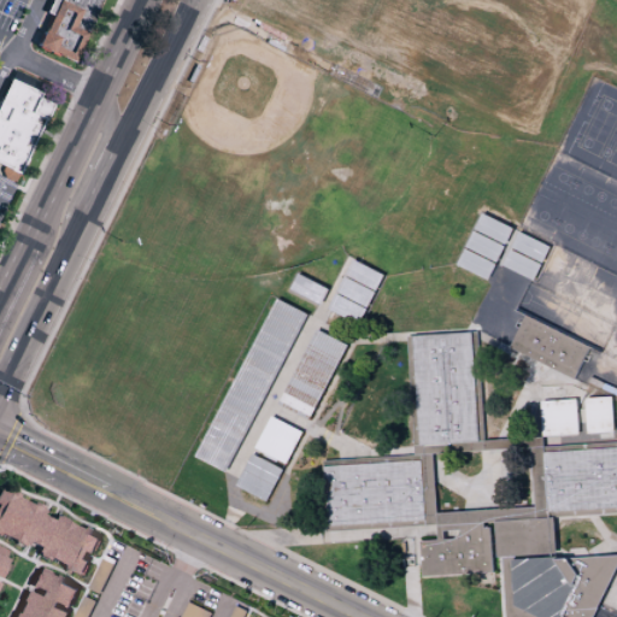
[(37,47),(52,18),(45,15),(51,0),(104,0),(74,65),(37,47)]
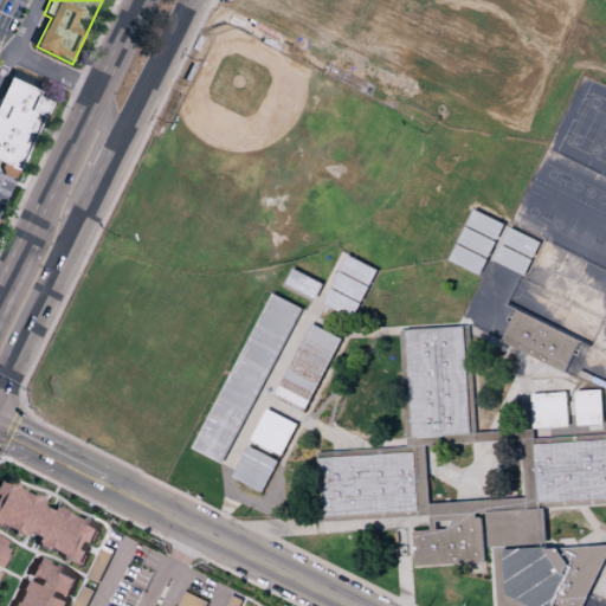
[(0,166),(0,102),(14,71),(45,85),(38,98),(52,105),(20,175),(0,166)]
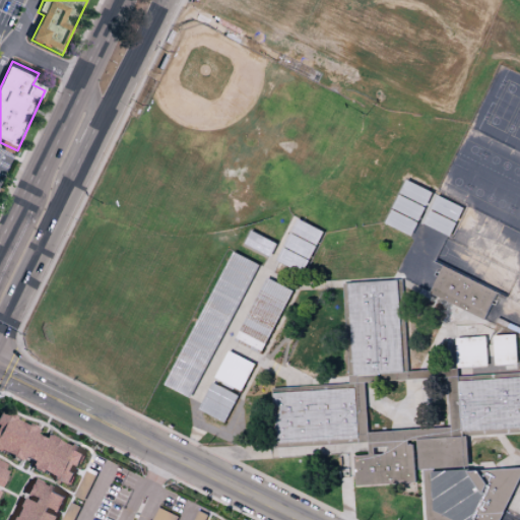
[(427,206),(400,193),(406,180),(433,193),(427,206)]
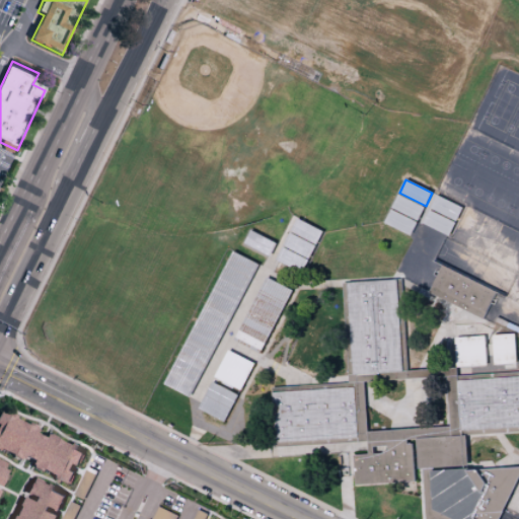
[(418,220),(391,208),(398,195),(425,207),(418,220)]
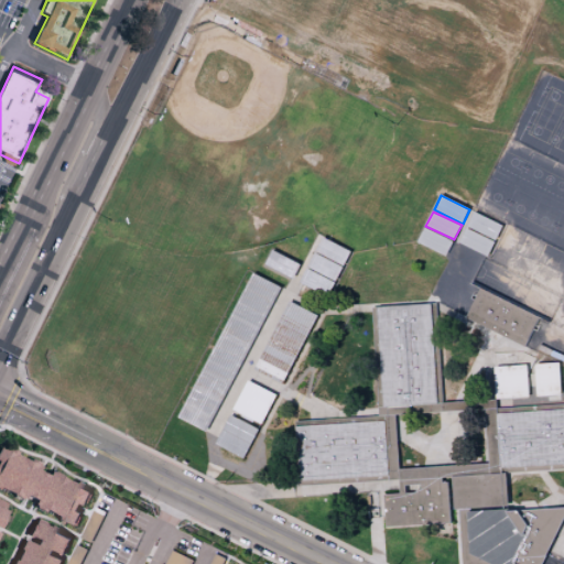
[(496,240),(467,226),(475,212),(502,226),(496,240)]
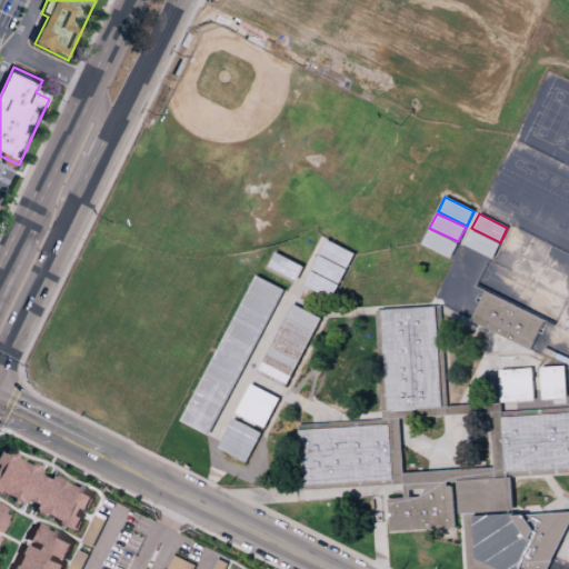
[(450,258),(421,243),(429,229),(457,243),(450,258)]
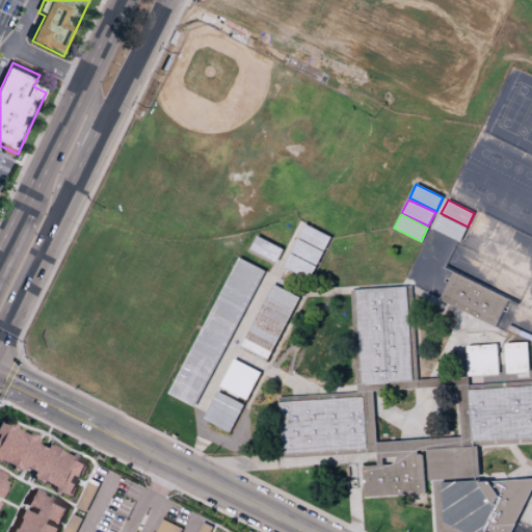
[(460,242),(433,229),(440,215),(467,229),(460,242)]
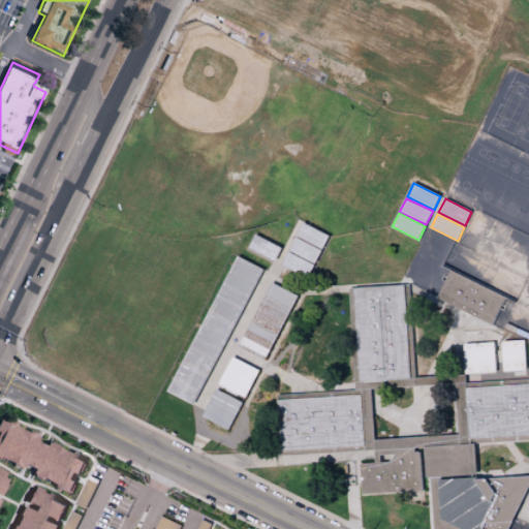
[(296,235),(303,221),(329,236),(321,249),(296,235)]
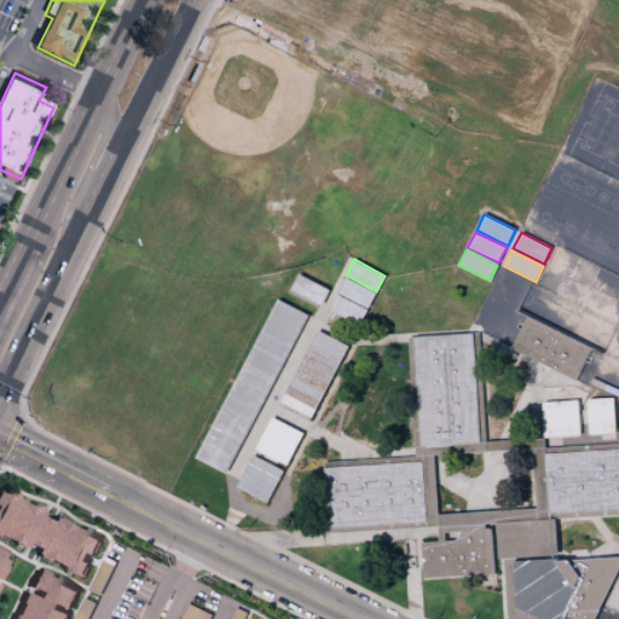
[(290,289),(299,273),(330,289),(322,306),(290,289)]
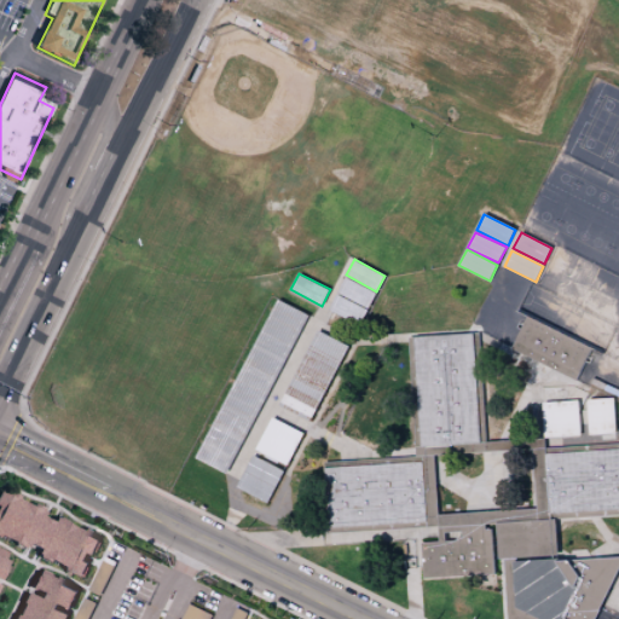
[(337,291),(346,276),(376,293),(368,308),(337,291)]
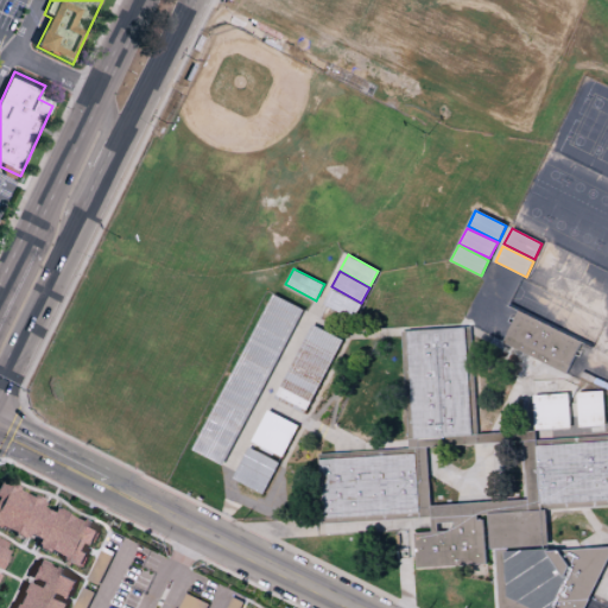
[(322,304),(330,287),(361,304),(353,320),(322,304)]
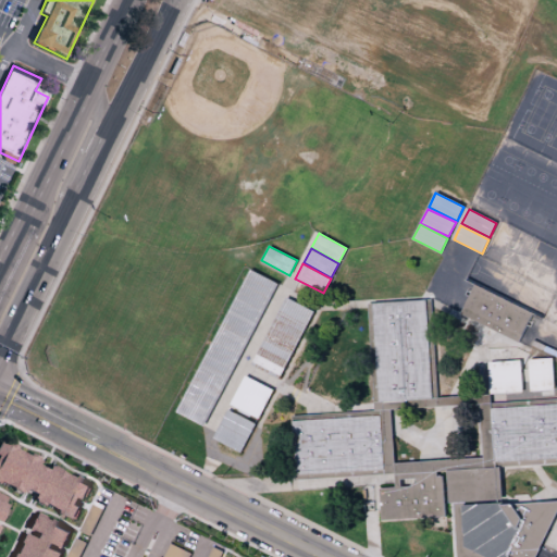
[(175,411),(249,269),(277,284),(203,426),(175,411)]
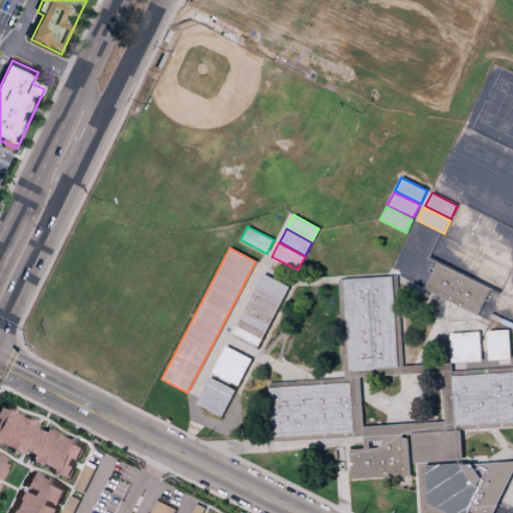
[(424,289),(437,263),(490,289),(476,315),(424,289)]
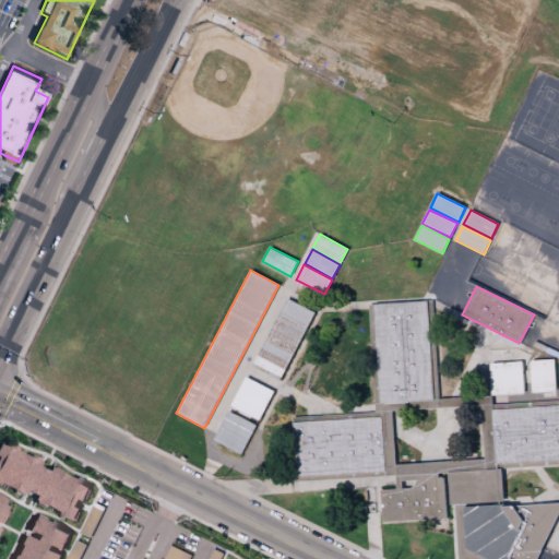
[(286,298),(314,312),(280,380),(251,366),(286,298)]
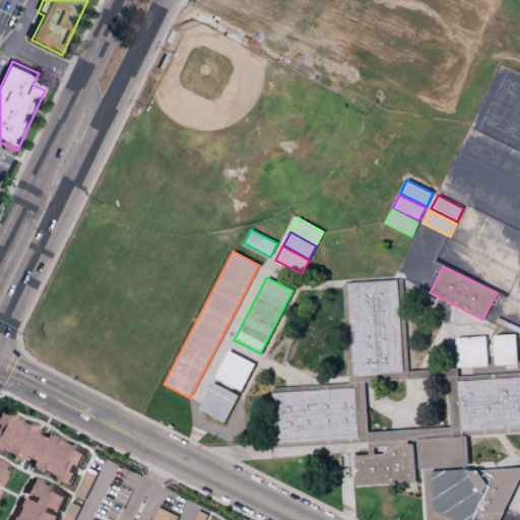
[(353,375),(347,282),(398,279),(404,372),(353,375)]
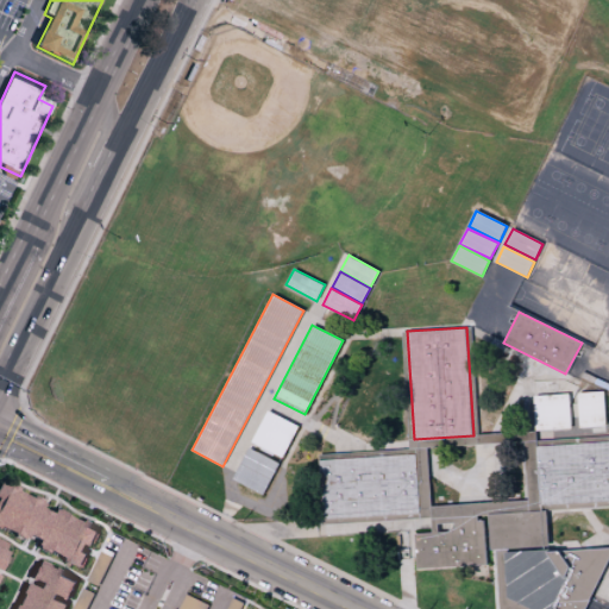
[(337,427),(366,368),(391,381),(362,440),(337,427)]
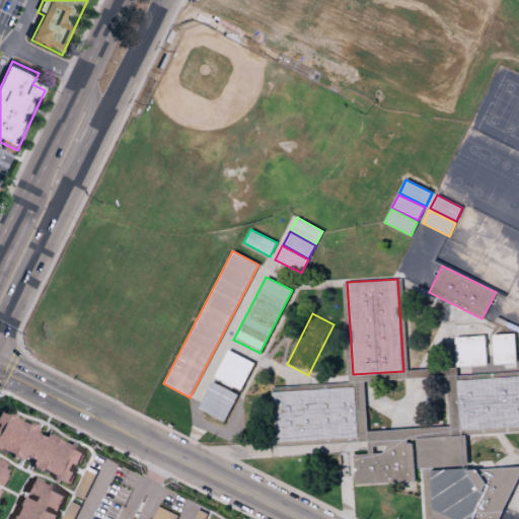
[(496,316),(518,326),(518,331),(494,321),(496,316)]
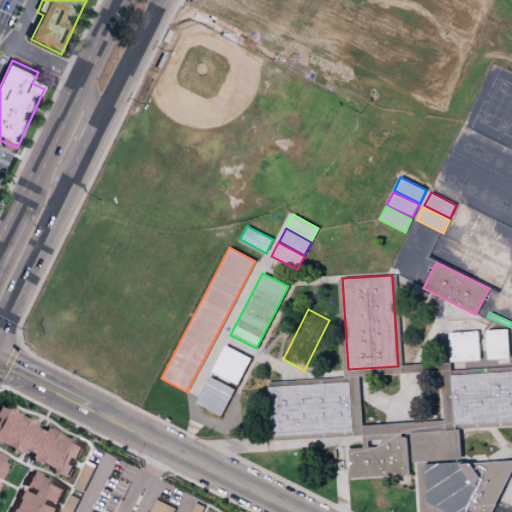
[(487,359),(485,330),(507,328),(509,358),(487,359)]
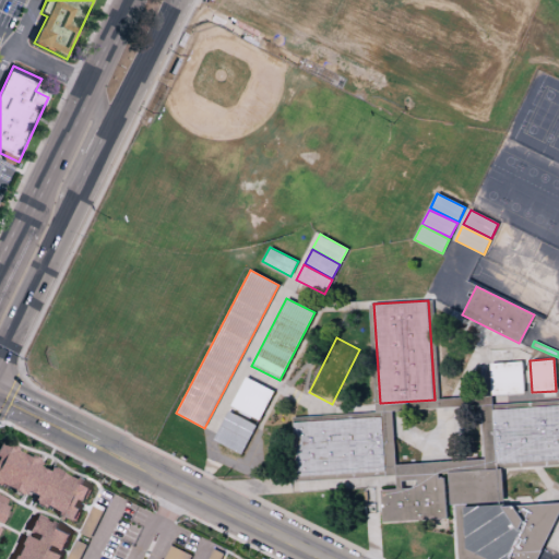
[(492,395),(490,363),(522,361),(524,393),(492,395)]
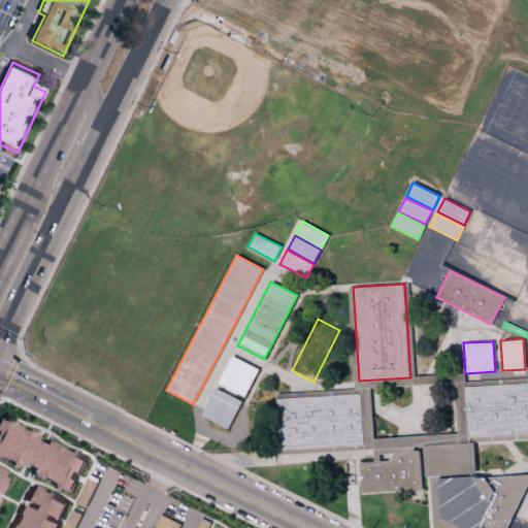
[(218,383),(232,356),(259,369),(244,397),(218,383)]
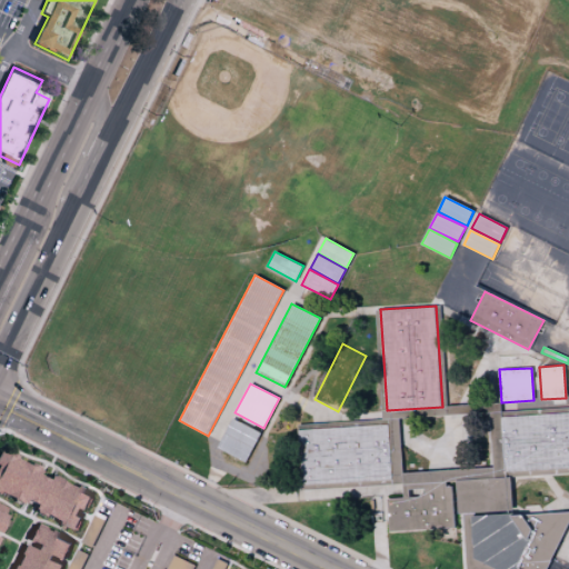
[(501,417),(568,411),(568,467),(505,472),(501,417)]
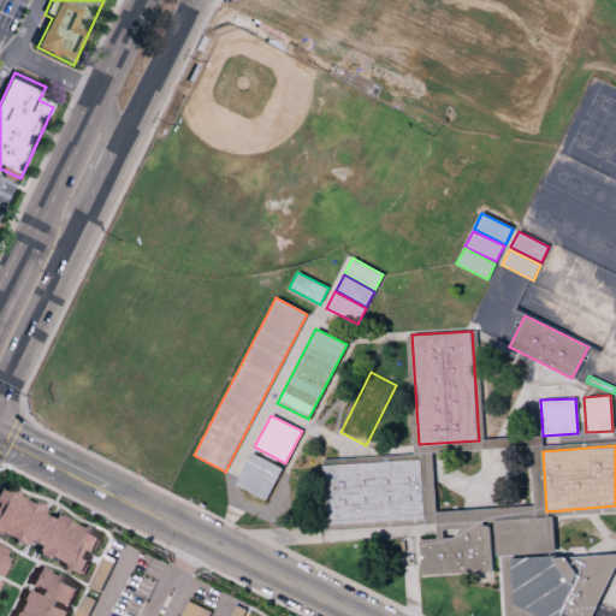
[(235,484),(252,452),(282,469),(265,501),(235,484)]
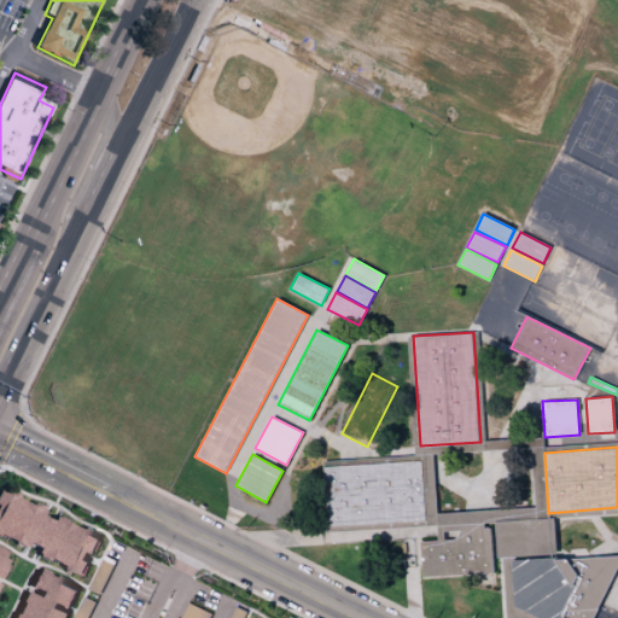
[(325,466),(423,460),(426,520),(328,526),(325,466)]
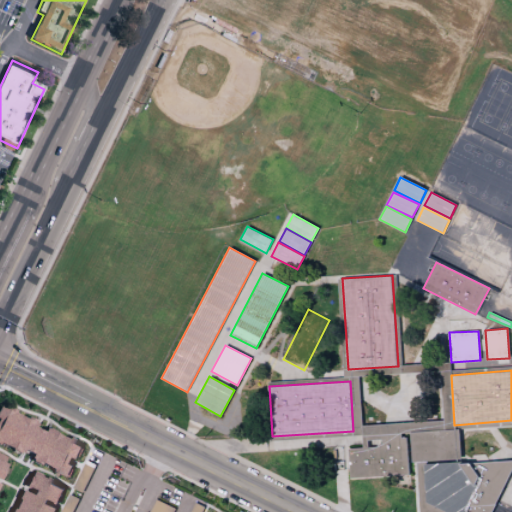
[(0,420),(7,407),(76,443),(61,472),(0,440),(0,420)]
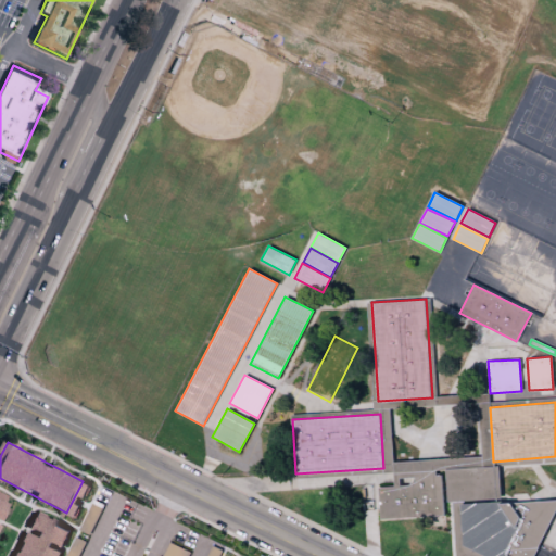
[(449,502),(446,469),(500,466),(502,498),(497,498),(453,502),(449,502)]
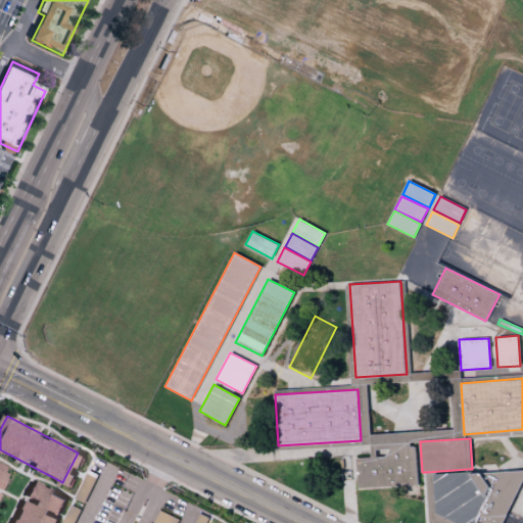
[(358,488),(355,458),(371,457),(370,445),(411,442),(411,447),(416,446),(418,485),(358,488)]
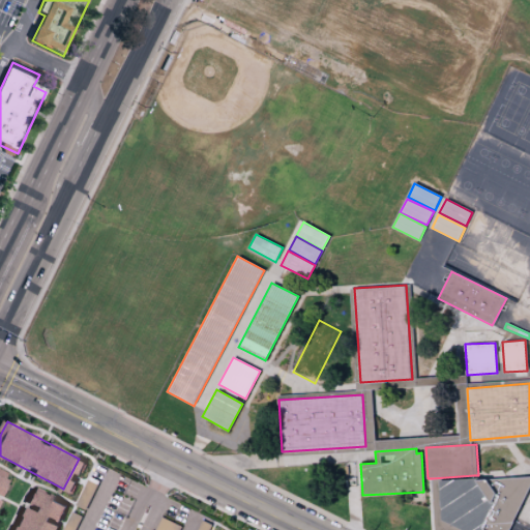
[(0,475),(10,481),(0,501),(0,475)]
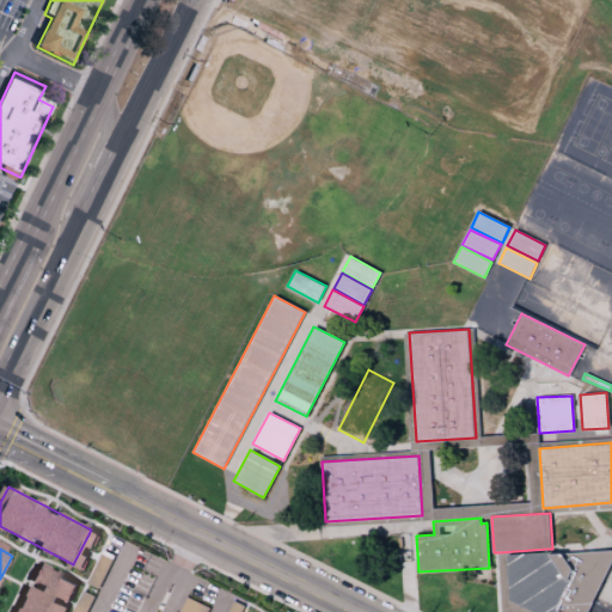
[(502,611),(499,552),(548,549),(548,552),(551,552),(551,554),(611,550),(611,564),(588,611),(502,611)]
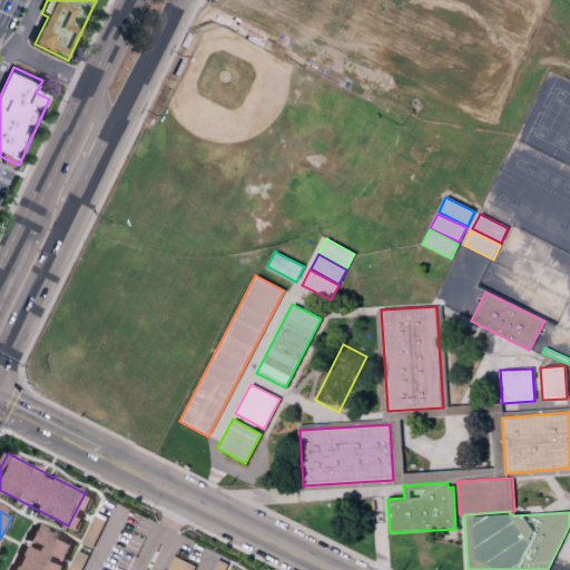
[(13,569),(36,526),(71,542),(58,569),(13,569)]
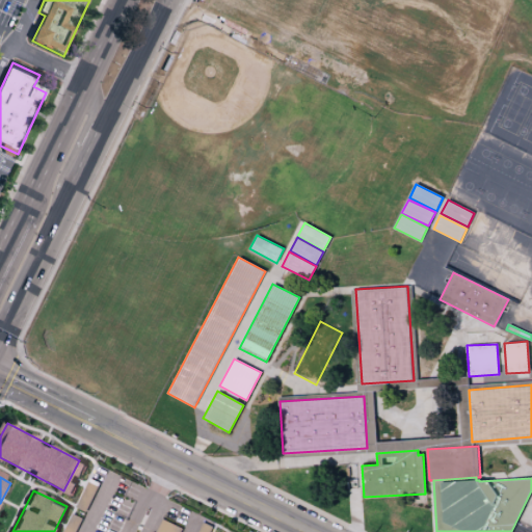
[(71,513),(61,531),(74,531),(80,519),(71,513)]
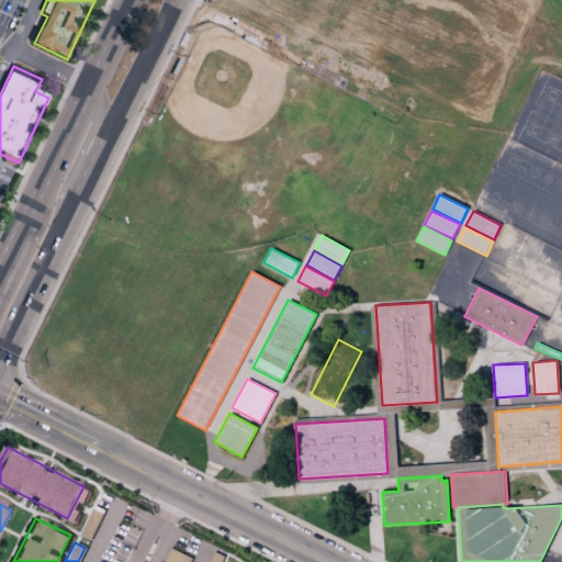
[(163,561),(188,561),(190,557),(169,548),(163,561)]
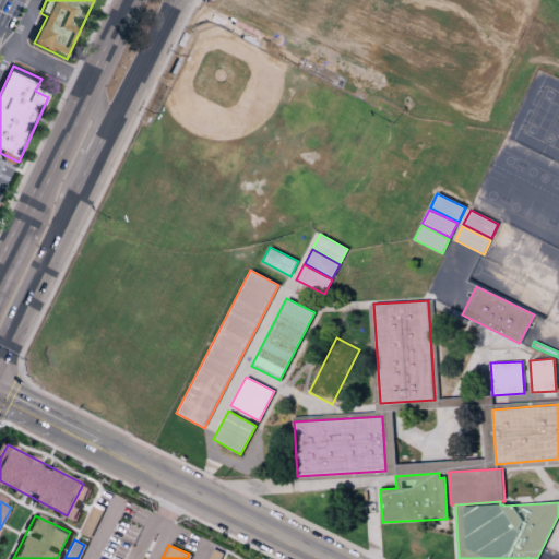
[(218,558),(222,554),(212,548),(206,558),(218,558)]
